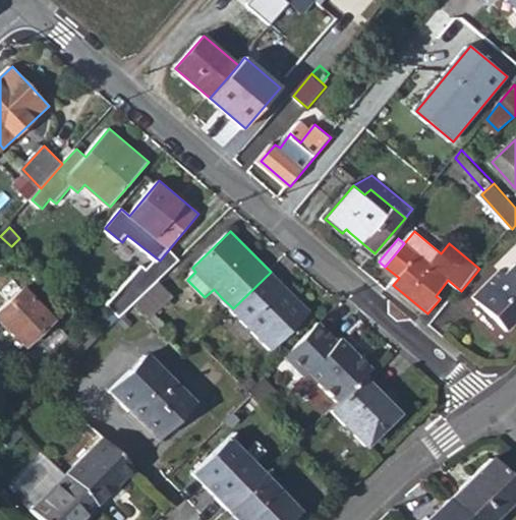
[(180,261),(169,249),(160,261),(151,272),(159,281),(180,261)]
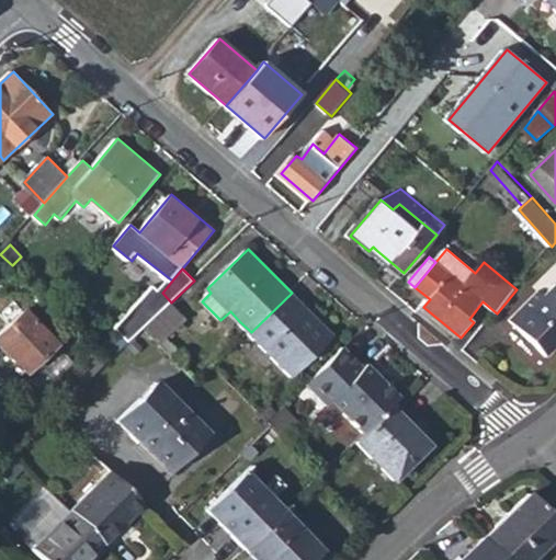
[(156,286),(114,326),(131,343),(146,328),(171,303),(162,293),(156,286)]
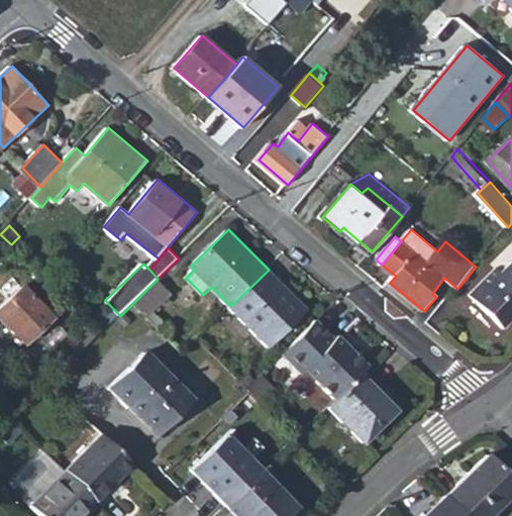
[(499,268),(473,295),(507,328),(511,323),(511,266),(504,273),(499,268)]
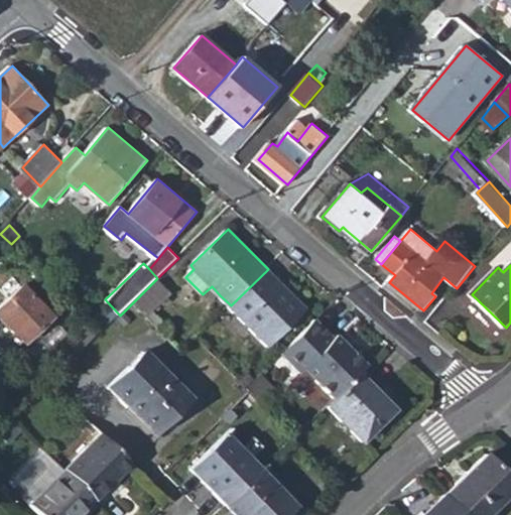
[(270,345),(306,308),(268,269),(231,305),(243,318),(270,345)]
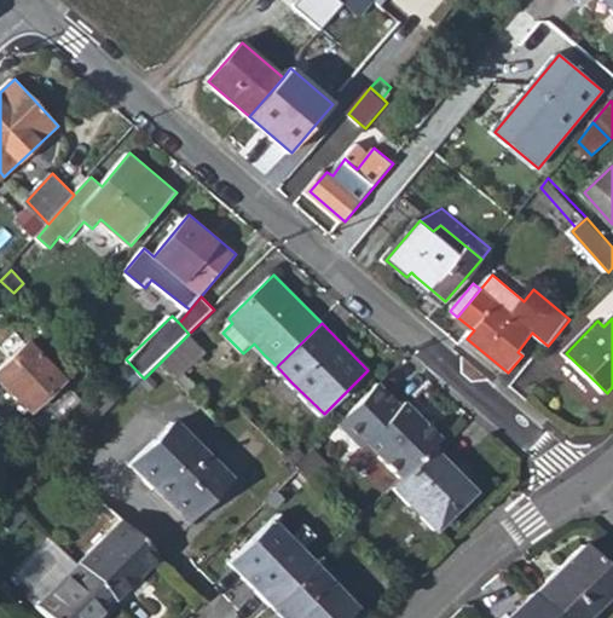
[(186,373),(207,352),(189,334),(161,362),(179,380),(186,373)]
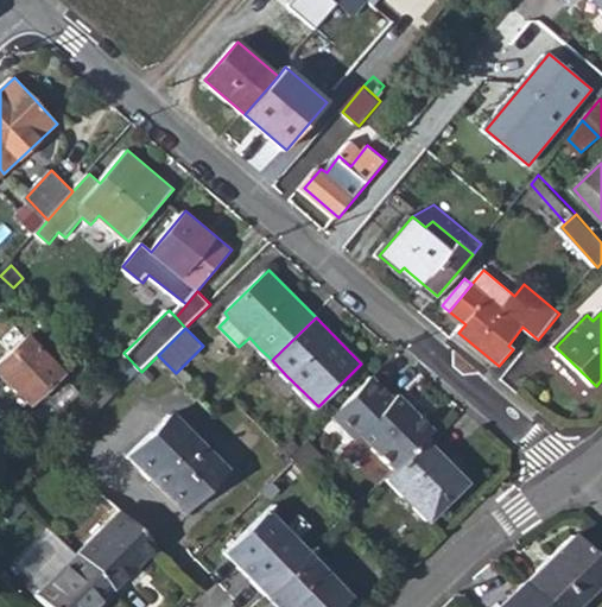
[(0,371),(31,403),(63,373),(29,336),(0,362),(0,371)]
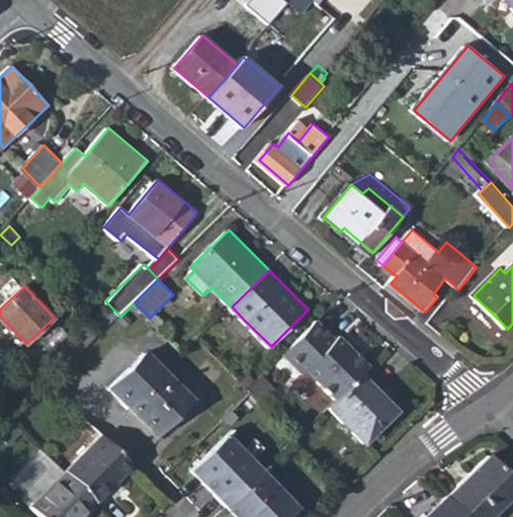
[(203,295),(212,306),(221,296),(212,287),(203,295)]
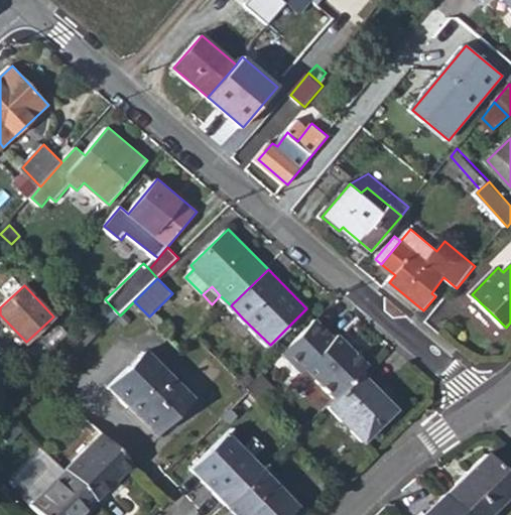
[(223,314),(234,327),(243,318),(231,305),(223,314)]
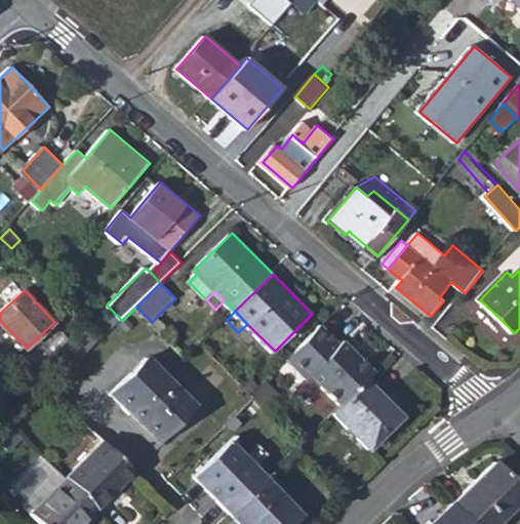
[(152,322),(163,333),(169,328),(158,316),(152,322)]
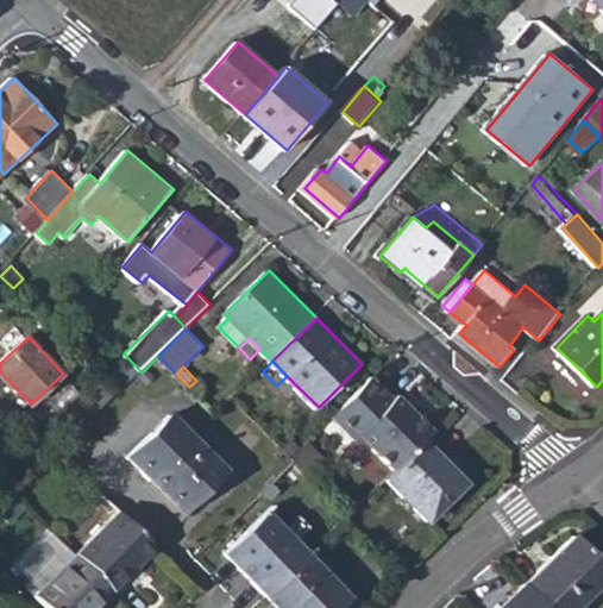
[(94,418),(117,396),(107,387),(85,409),(94,418)]
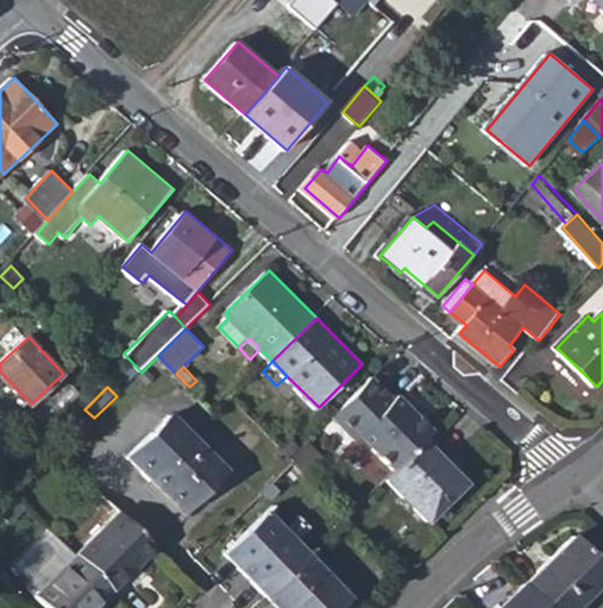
[(189,509),(228,470),(174,415),(131,457),(162,488),(164,486),(189,509)]
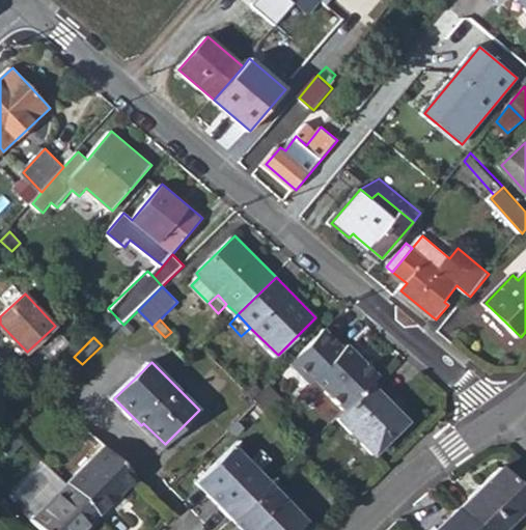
[(246,391),(255,400),(264,391),(255,382),(246,391)]
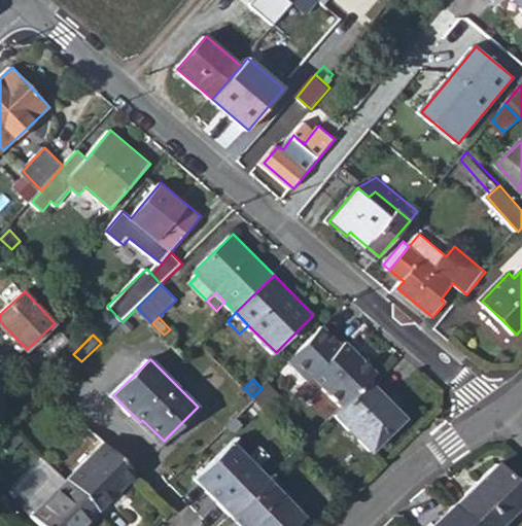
[(374,452),(407,419),(370,382),(337,415),(374,452)]
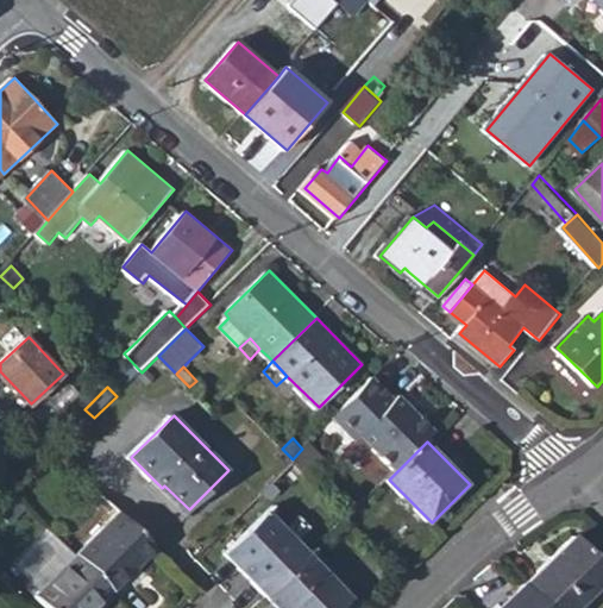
[(115,590),(157,547),(121,512),(80,555),(115,590)]
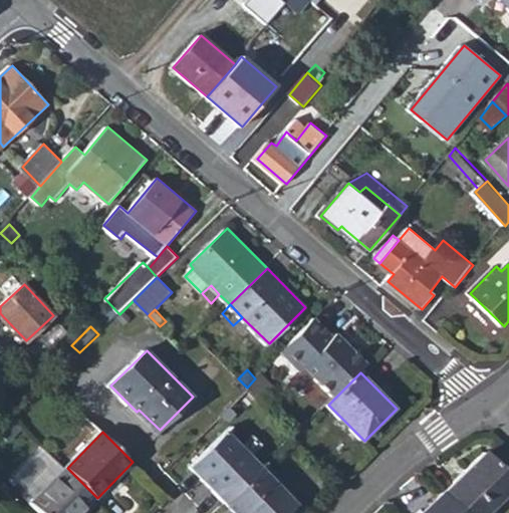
[(227,503),(263,469),(228,433),(192,467),(208,484),(211,481),(217,487),(213,490),(227,503)]
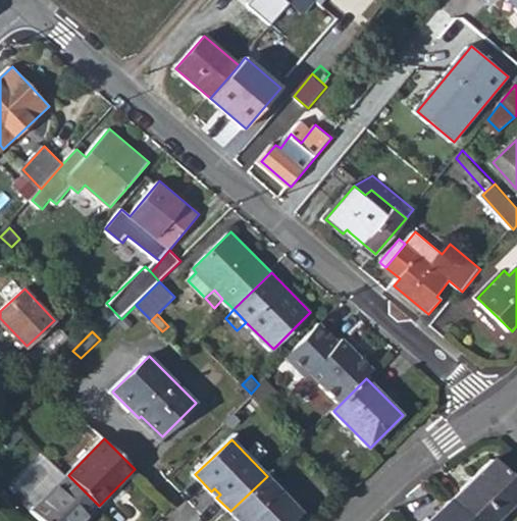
[(516,482),(494,459),(452,500),(472,520),(495,520),(516,500),(516,482)]
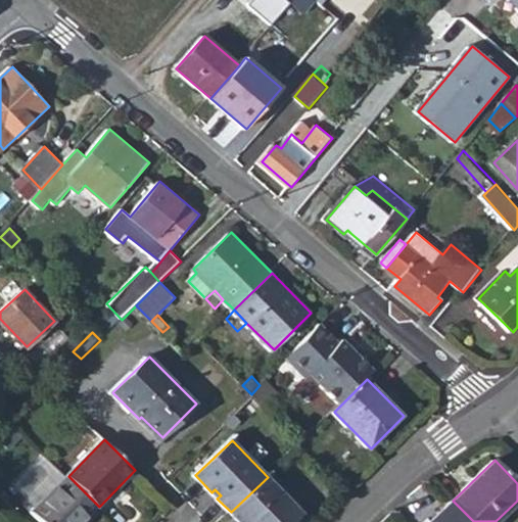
[(42,521),(84,521),(99,507),(68,476),(33,512),(42,521)]
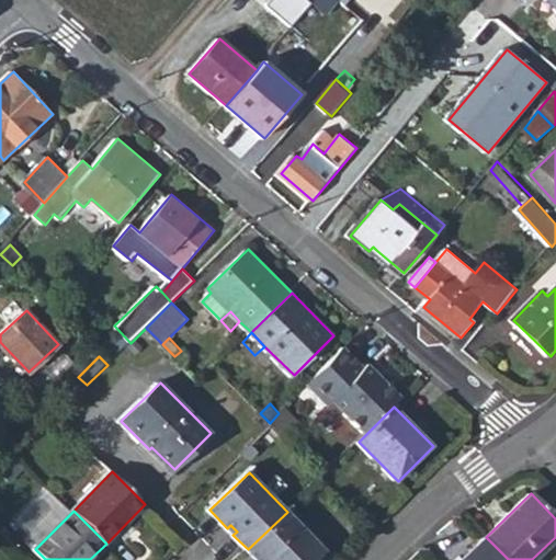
[(315,559),(326,550),(287,512),(248,549),(257,559),(315,559)]
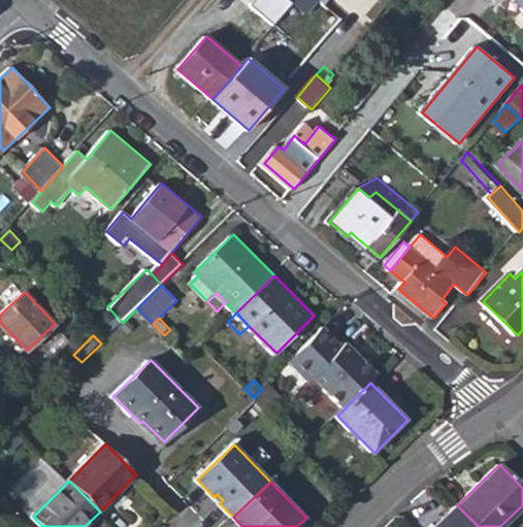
[(214,497),(219,503),(223,500),(217,494),(214,497)]
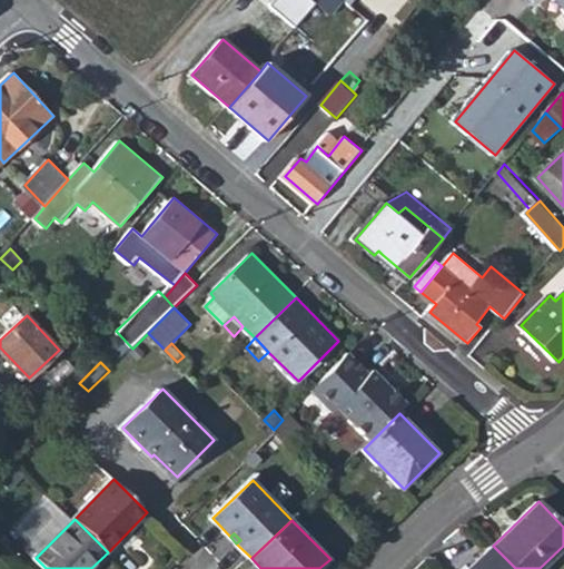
[(515,568),(493,546),(468,568),(515,568)]
